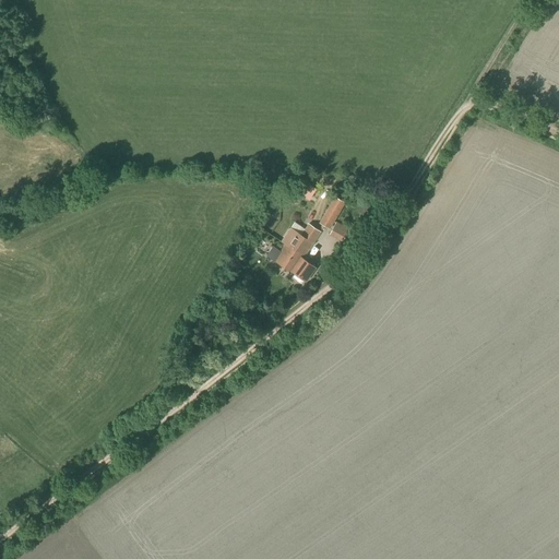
[(306,197),(313,201),(320,190),(312,186),(306,197)]
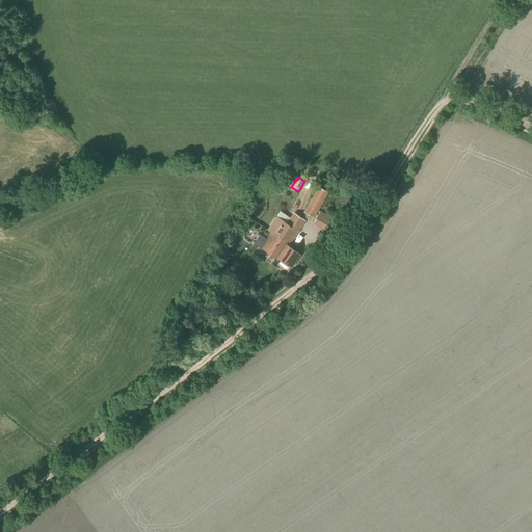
[(314,218),(328,192),(318,187),(303,212),(306,213),(303,217),(307,218),(309,215),(314,218)]
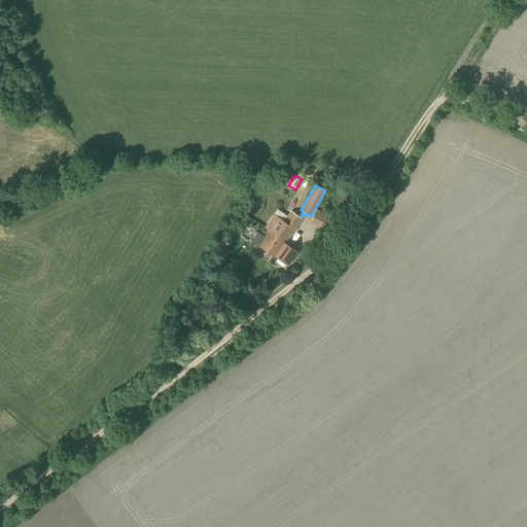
[(322,229),(329,216),(316,209),(309,221),(322,229)]
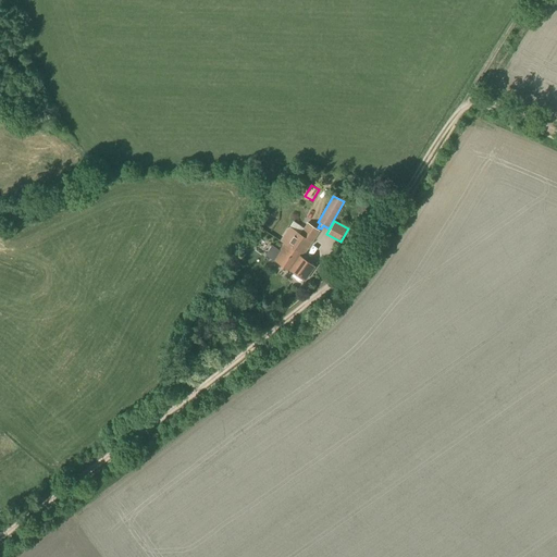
[(280,242),(283,244),(301,257),(319,232),(307,223),(299,234),(288,227),(280,242)]
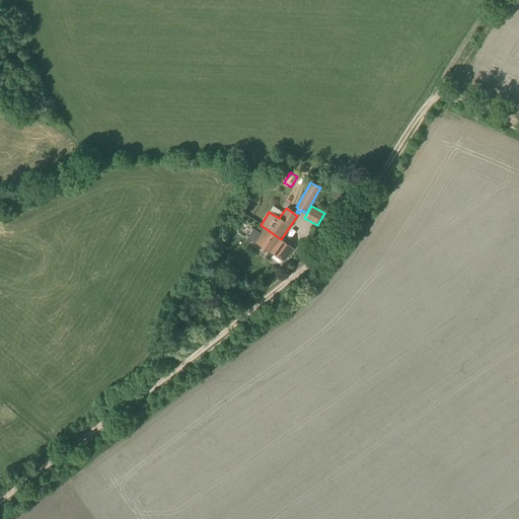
[(281,239),(264,227),(260,233),(252,229),(246,237),(268,251),(269,251),(284,262),(293,248),(281,239)]
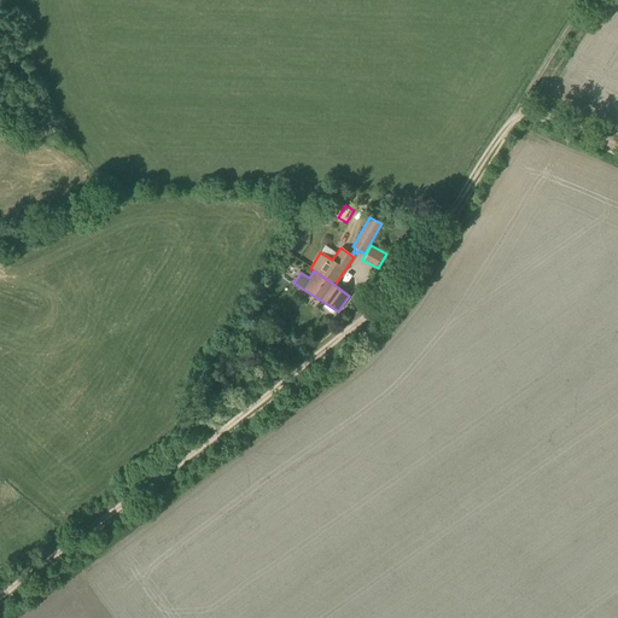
All buildings are outlined.
